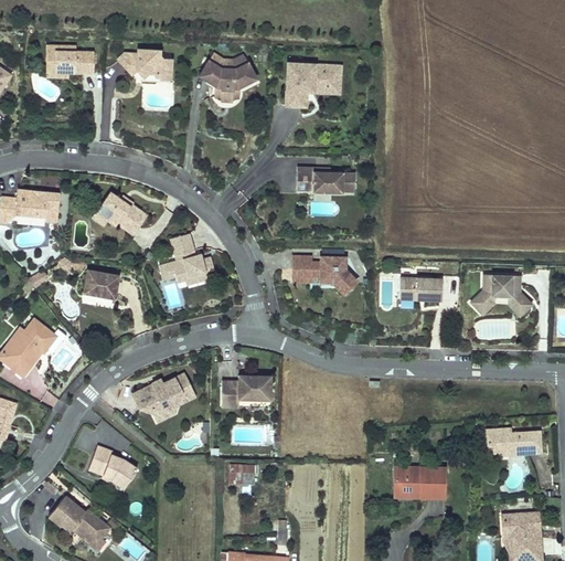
[(65,51),(65,45),(48,45),(46,76),(70,77),(70,73),(55,73),(55,64),(51,63),(51,51),(65,51)]
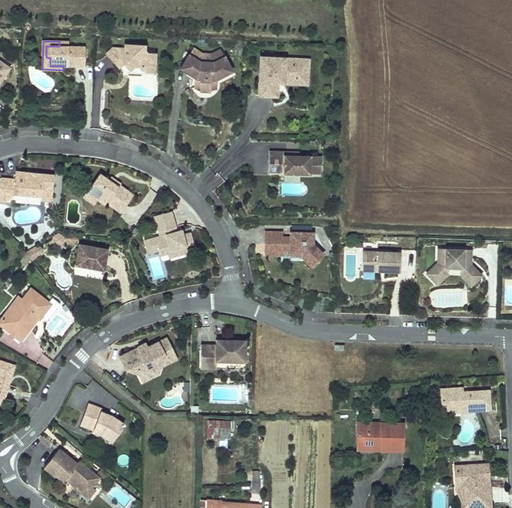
[(50,58),(50,66),(63,66),(86,67),(86,47),(70,47),(70,42),(59,41),(59,46),(46,46),(46,57),(50,58)]
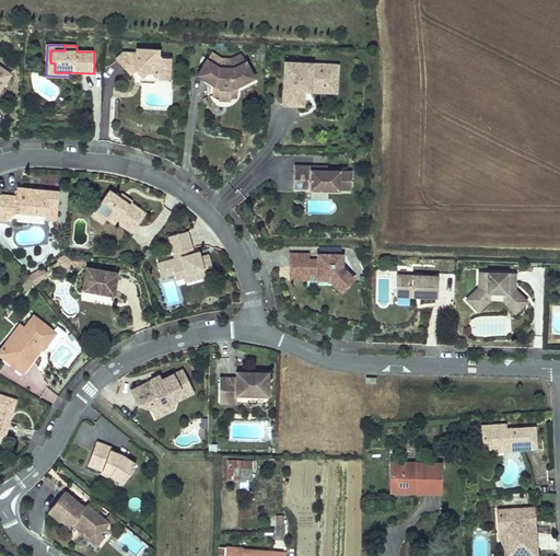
[(131,74),(136,70),(141,70),(141,72),(154,73),(160,79),(171,69),(162,58),(160,56),(160,50),(138,49),(137,53),(124,53),(117,58),(131,74)]
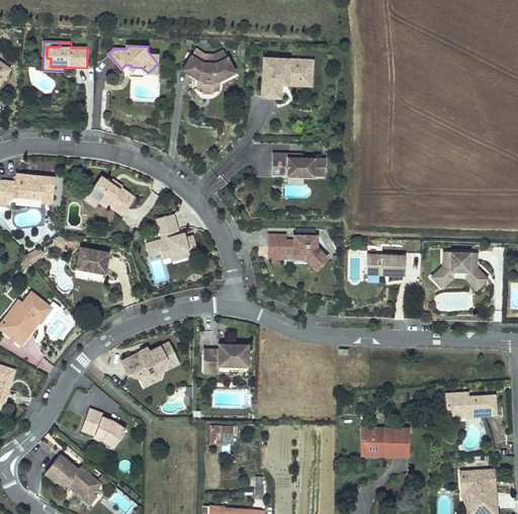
[(183,69),(199,79),(198,80),(198,82),(197,83),(197,84),(197,85),(197,86),(198,87),(198,88),(203,89),(203,92),(213,92),(213,89),(219,89),(219,88),(220,87),(220,86),(220,85),(220,84),(220,83),(219,82),(219,81),(219,80),(236,72),(225,50),(216,55),(205,54),(196,49),(183,69)]
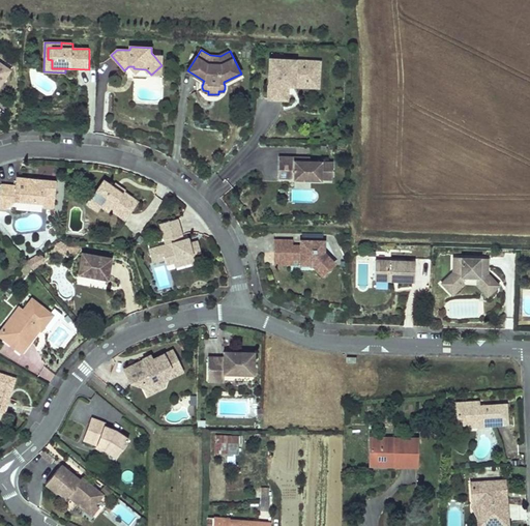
[(163,56),(153,55),(162,65),(163,56)]
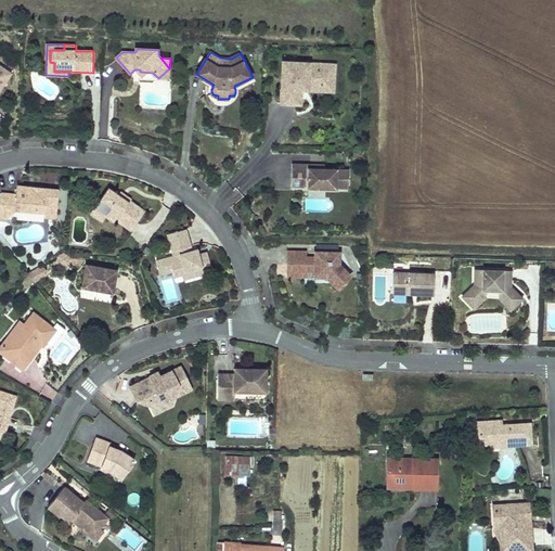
[(332,65),(285,62),(282,104),(296,105),(297,90),(304,90),(304,87),(322,88),(322,84),(331,85),(332,65)]
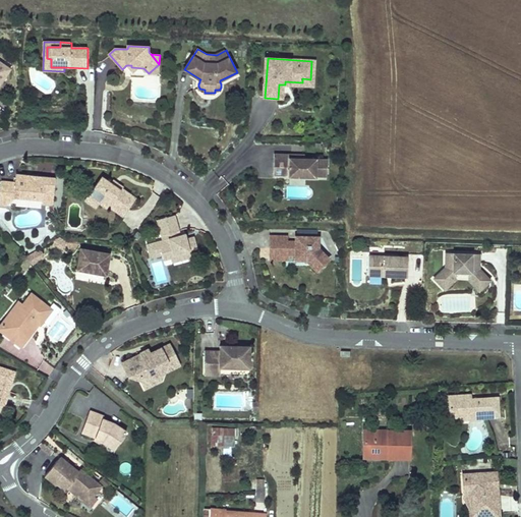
[(316,61),(311,61),(310,79),(302,78),(302,82),(285,81),(285,84),(314,87),(316,61)]
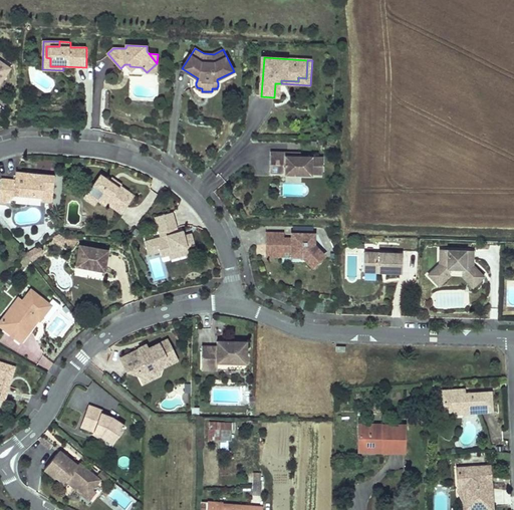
[(0,61),(0,83),(10,68),(0,61)]
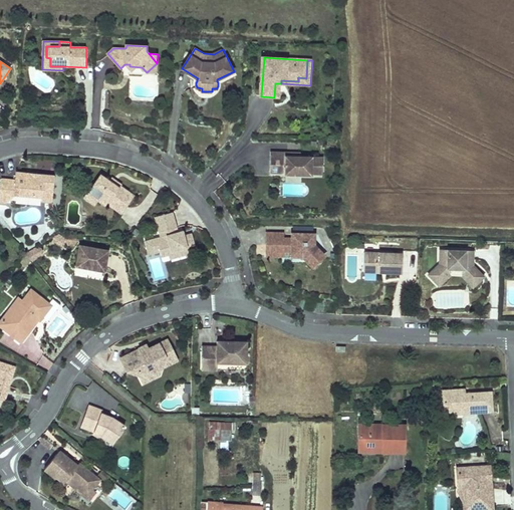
[(157,75),(157,63),(147,72),(157,75)]
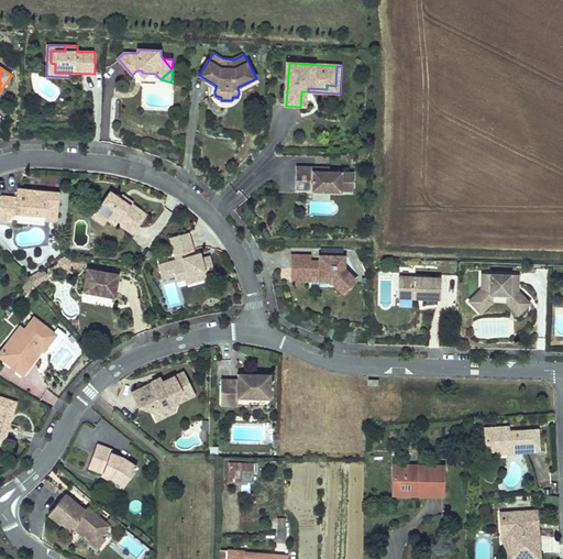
[(312,172),(312,167),(296,167),(295,190),(310,190),(310,193),(341,194),(341,192),(341,186),(353,186),(353,173),(329,173),(312,172)]
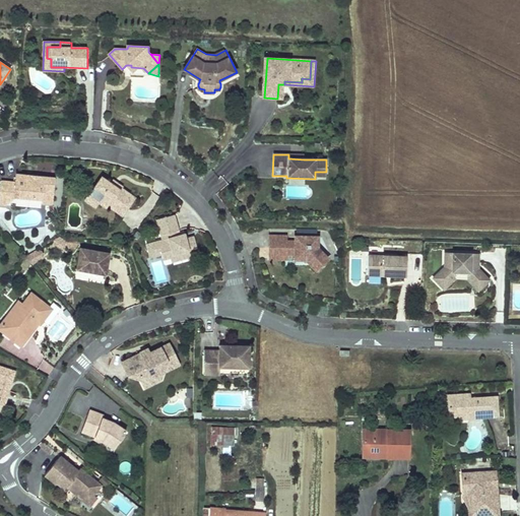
[(54,202),(56,177),(17,172),(17,181),(2,179),(0,199),(0,200),(9,201),(16,195),(31,197),(44,198),(43,200),(54,202)]
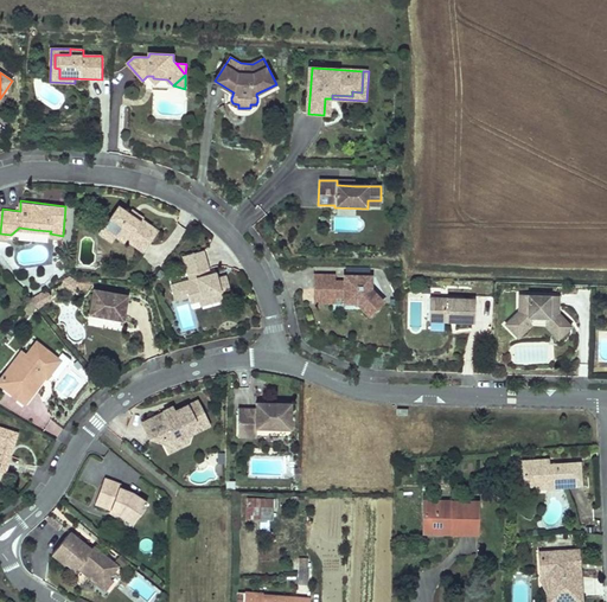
[(142,251),(158,230),(142,218),(140,221),(131,213),(120,205),(103,228),(115,236),(125,243),(127,239),(142,251)]
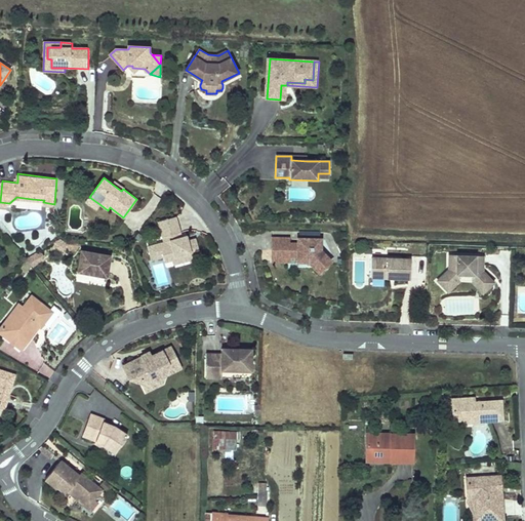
[(113,185),(121,191),(123,189),(124,188),(115,182),(113,185)]
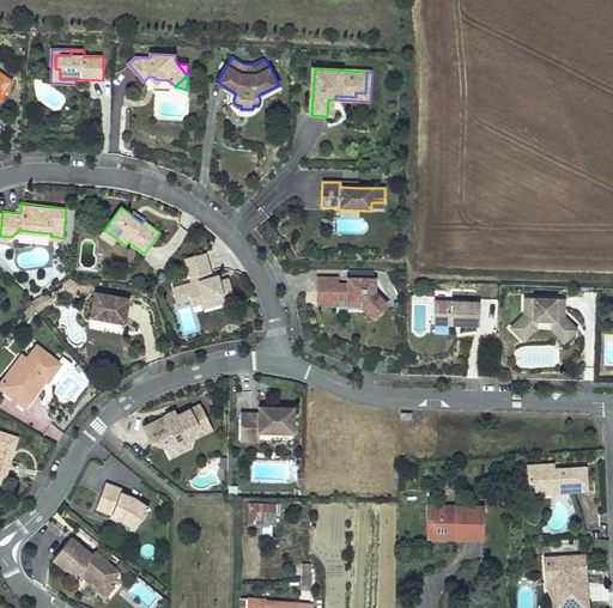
[(116,238),(104,230),(101,236),(113,244),(116,238)]
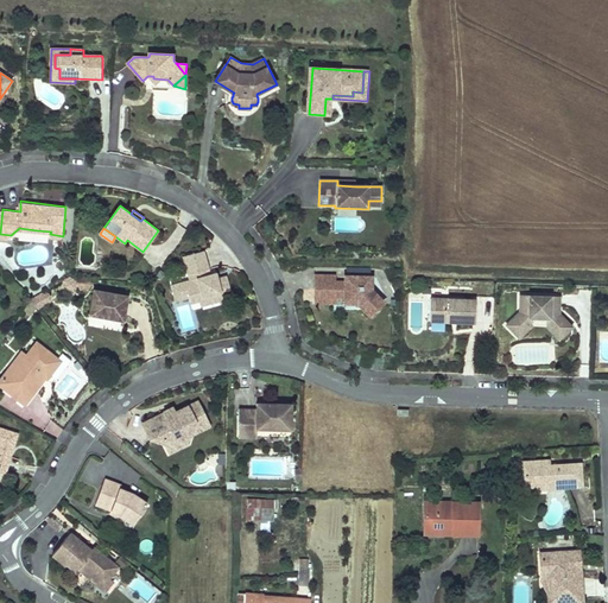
[(190,280),(171,285),(176,300),(189,297),(191,303),(201,300),(200,298),(225,291),(230,290),(226,275),(219,278),(211,280),(210,274),(204,249),(183,255),(190,280)]
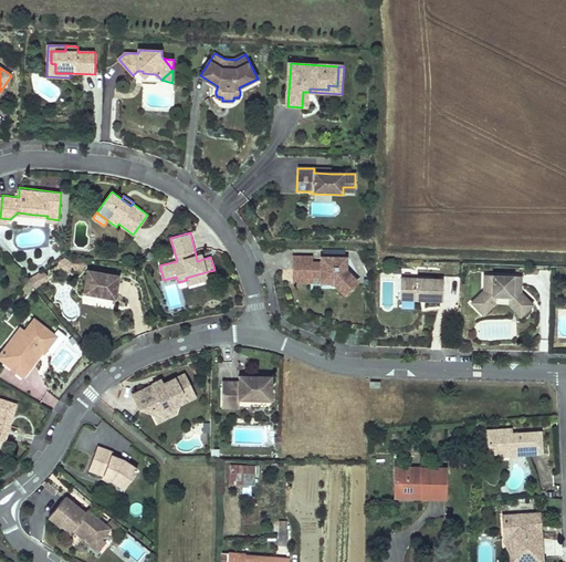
[(71,262),(71,259),(64,257),(59,260),(59,267),(65,271),(71,267),(71,262)]
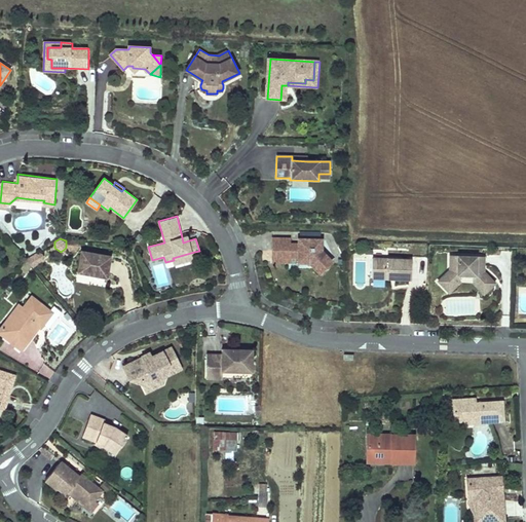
[(70,238),(66,244),(69,250),(75,251),(79,246),(77,239),(70,238)]
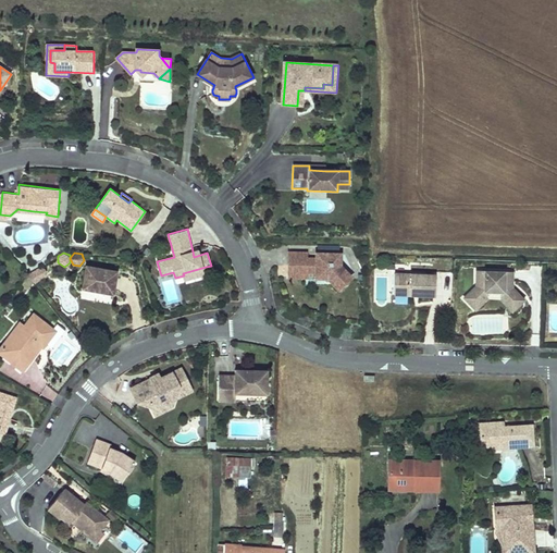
[(325,281),(330,282),(338,292),(349,283),(338,271),(339,260),(317,258),(317,263),(305,262),(306,257),(289,256),(287,279),(304,280),(304,274),(316,274),(314,281),(325,281)]
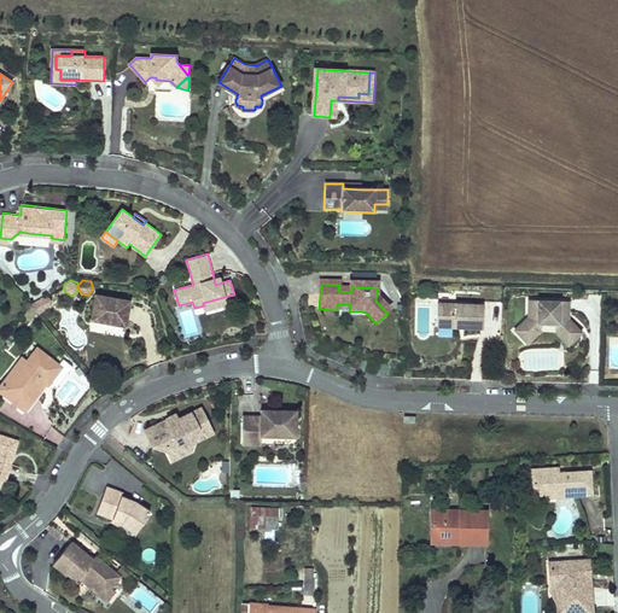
[(127,326),(132,301),(97,295),(93,320),(127,326)]
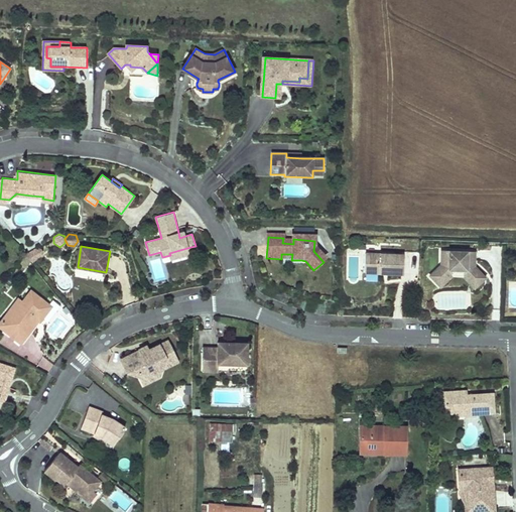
[(43,249),(37,247),(26,254),(32,262),(43,255),(43,249)]
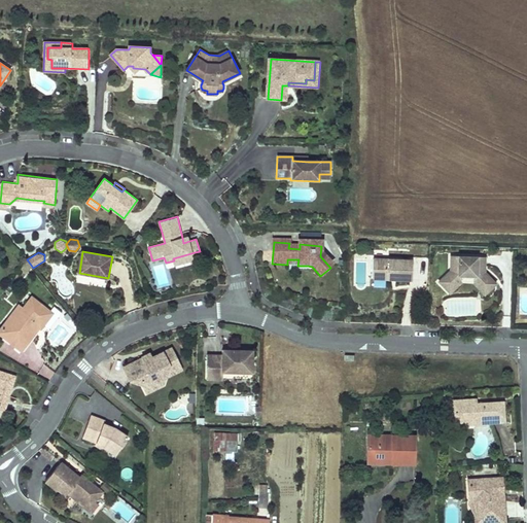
[(195,252),(173,258),(174,260),(175,265),(197,259),(195,252)]
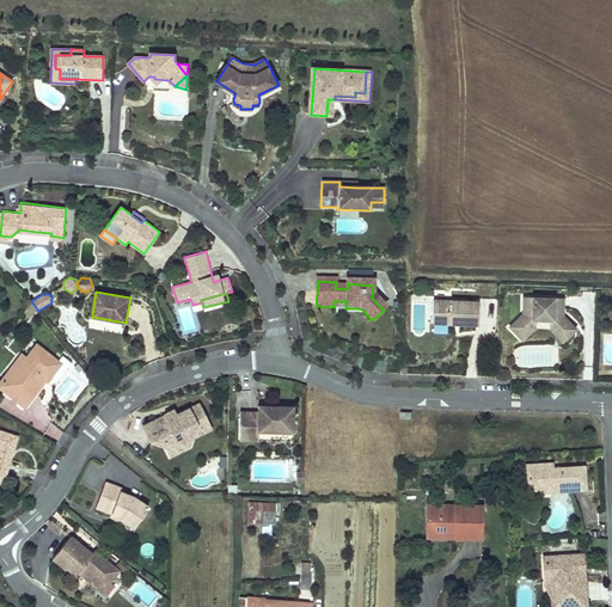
[(522,304),(521,320),(508,332),(515,341),(526,331),(531,331),(531,325),(551,325),(550,331),(557,338),(568,329),(561,320),(561,305),(522,304)]
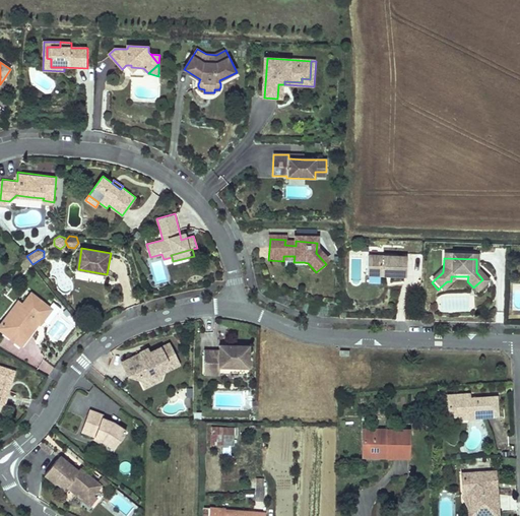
[(308,263),(304,262),(315,274),(316,272),(308,263)]
